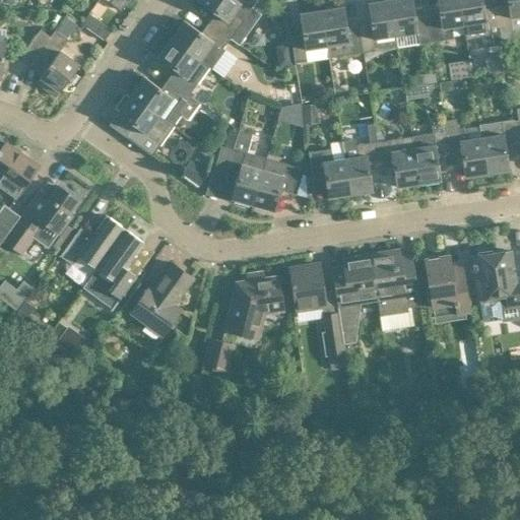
[(128,0),(113,0),(111,3),(121,10),(128,0)]
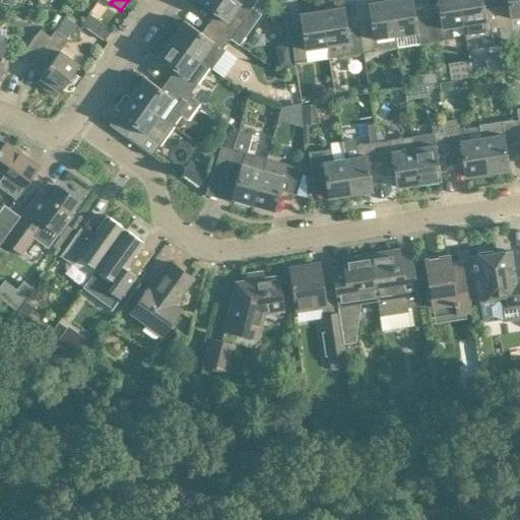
[(198,0),(198,1),(215,13),(208,23),(230,39),(240,46),(247,35),(244,33),(257,14),(251,10),(257,0),(198,0)]
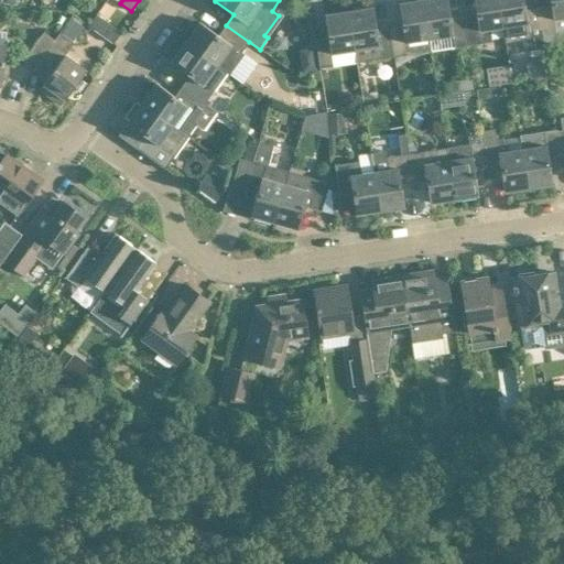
[(430,39),(423,0),(422,0),(399,3),(402,26),(390,29),(394,57),(408,55),(407,52),(431,49),(431,51),(432,51),(430,39)]
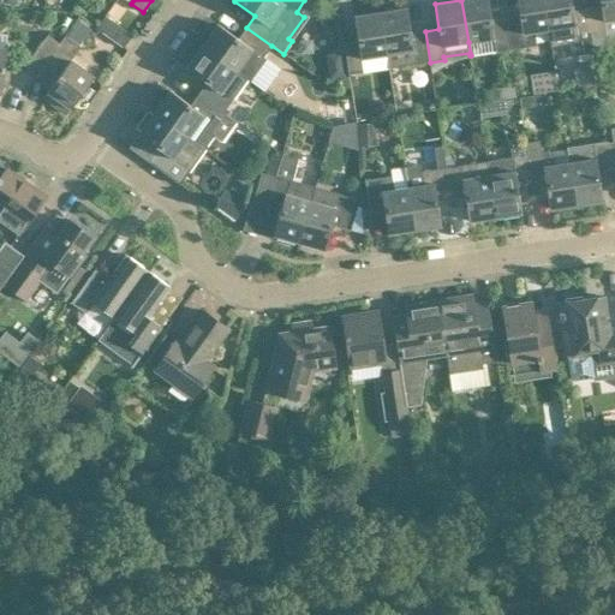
[(511,49),(506,18),(491,21),(488,0),(461,0),(469,42),(494,37),(496,52),(511,49)]
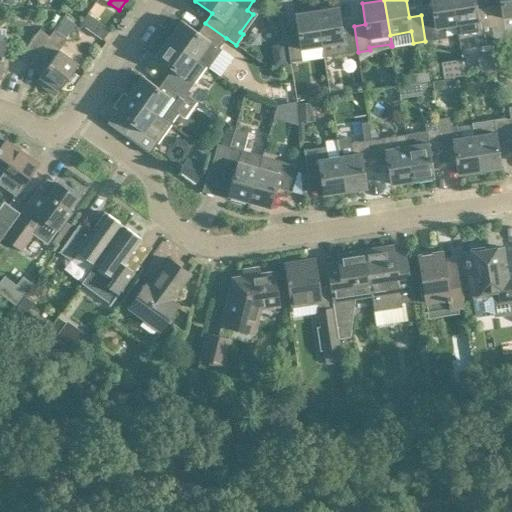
[(446,37),(444,26),(457,24),(452,0),(430,0),(432,14),(421,15),(425,41),(437,39),(446,37)]
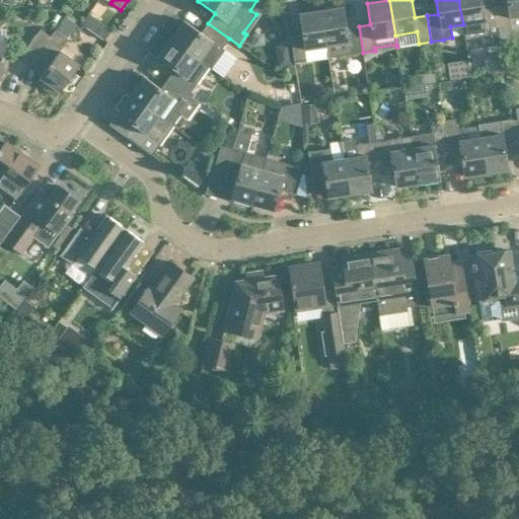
[(458,0),(463,24),(465,38),(480,35),(484,47),(501,44),(501,42),(499,31),(495,5),(490,6),(489,0),(458,0)]
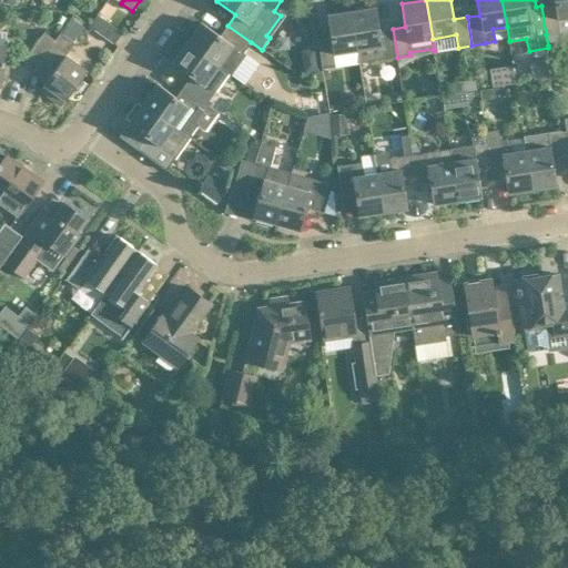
[(567,17),(567,0),(546,0),(547,4),(541,6),(546,34),(548,46),(561,43),(557,19),(567,17)]
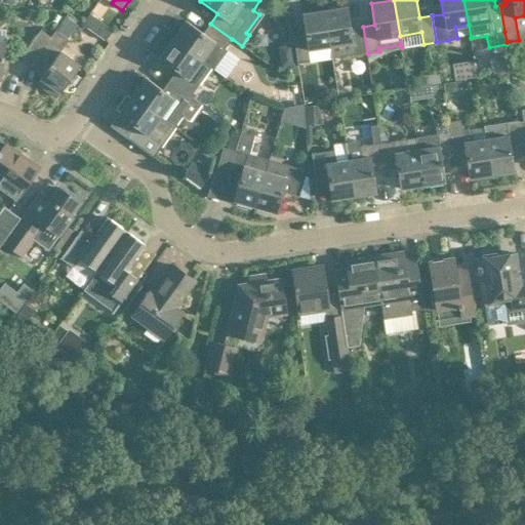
[(367,53),(363,27),(351,29),(348,7),(325,10),(330,46),(332,58),(367,53)]
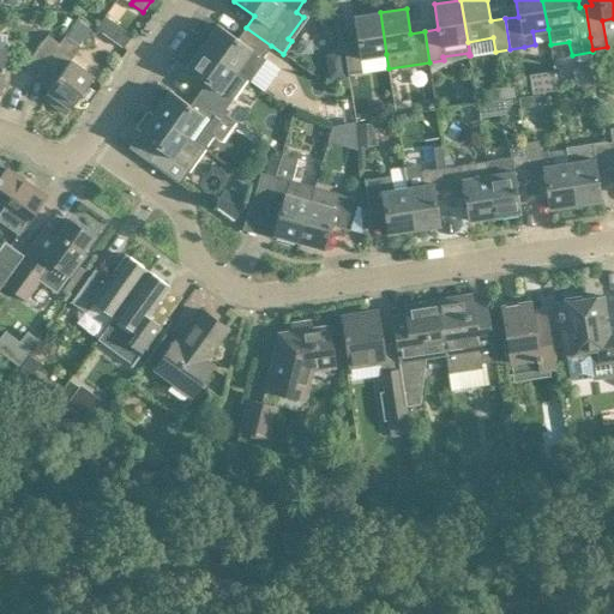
[(386,54),(380,12),(354,17),(357,41),(343,43),(349,74),(363,72),(361,58),(386,54)]
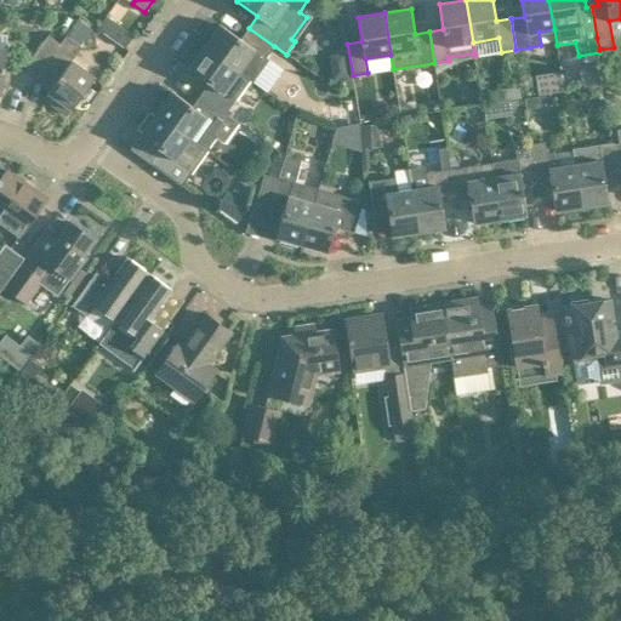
[(98,28),(106,34),(125,49),(135,36),(107,16),(98,28)]
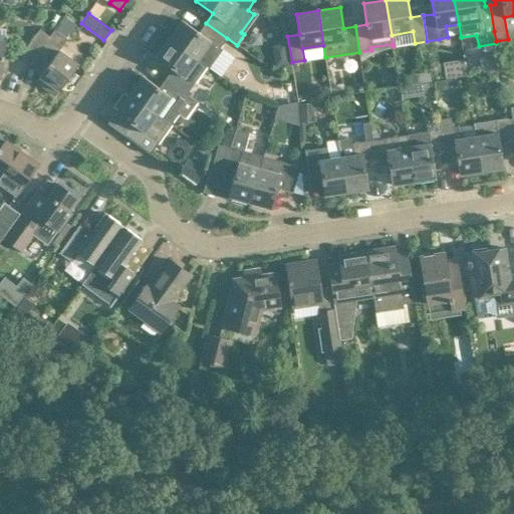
[(227,38),(206,23),(199,32),(182,20),(169,38),(198,58),(207,65),(210,67),(222,49),(220,48),(227,38)]
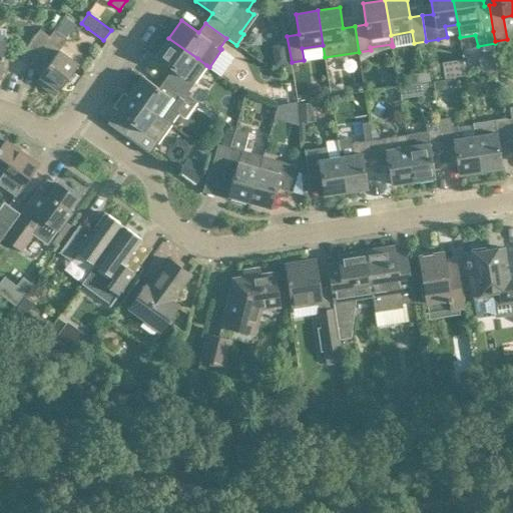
[(46,41),(47,41),(50,36),(40,29),(24,51),(34,58),(46,41)]
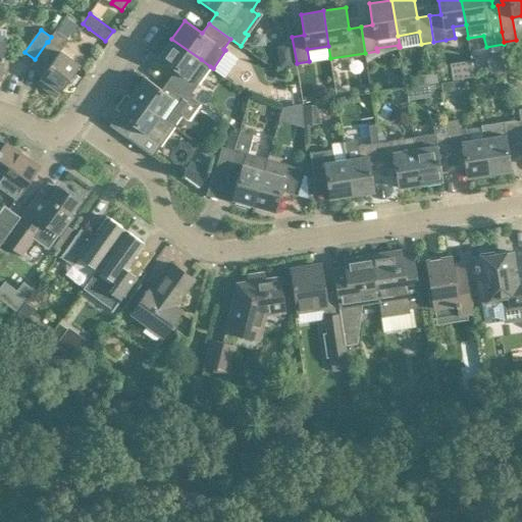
[(56,30),(51,37),(48,42),(47,42),(35,59),(31,64),(44,73),(37,83),(56,97),(80,65),(61,52),(69,40),(56,30)]
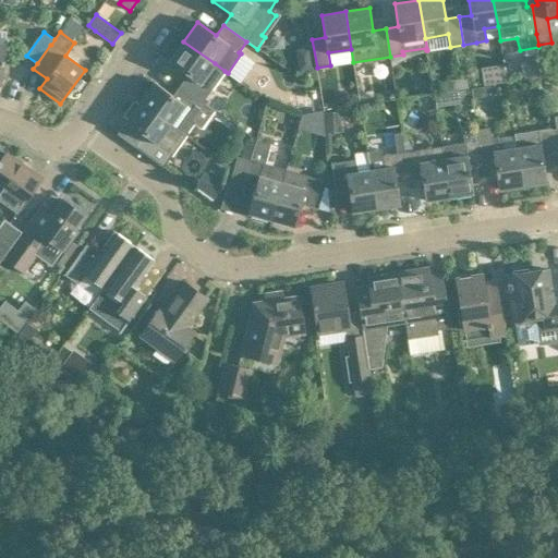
[(183,41),(169,61),(187,74),(180,85),(204,101),(211,91),(225,71),(215,63),(183,41)]
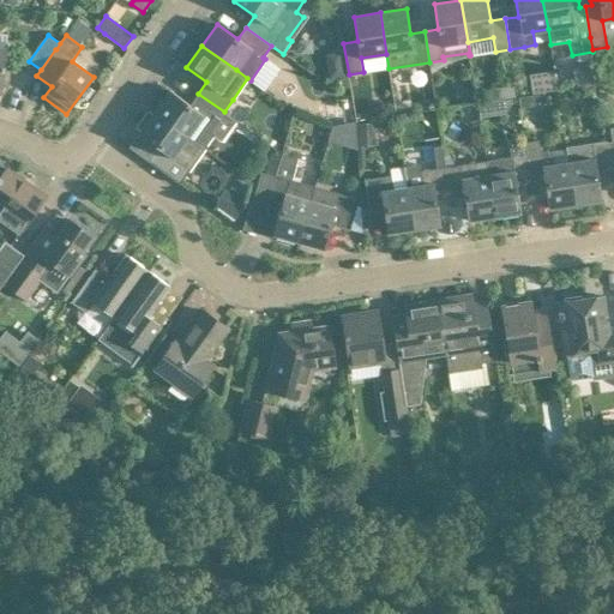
[(10,82),(11,67),(5,66),(6,53),(6,48),(0,48),(0,94),(2,95),(4,82),(10,82)]
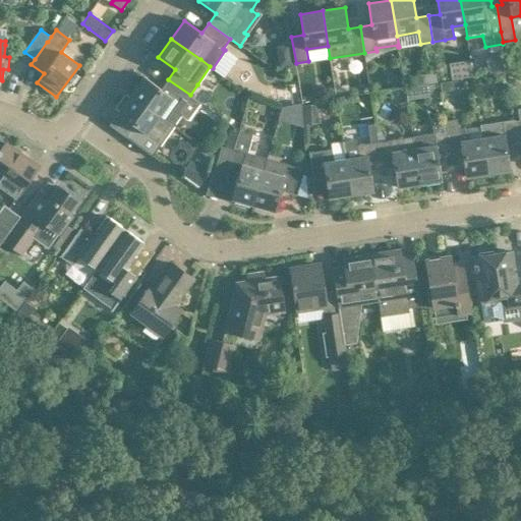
[(5,45),(4,56),(9,57),(12,57),(12,46),(5,45)]
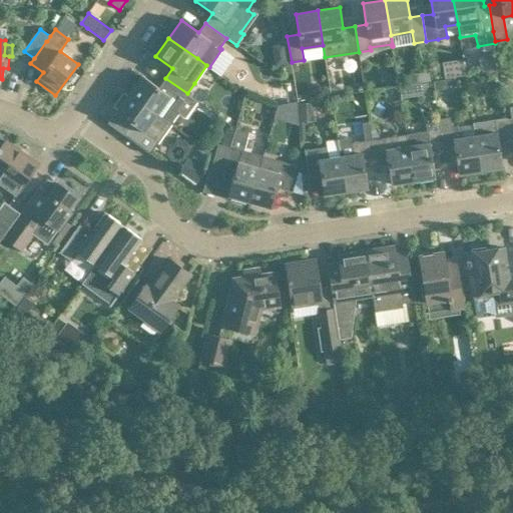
[(187,93),(165,78),(159,87),(142,75),(129,93),(162,117),(167,121),(167,120),(171,123),(178,112),(183,106),(180,103),(187,93)]
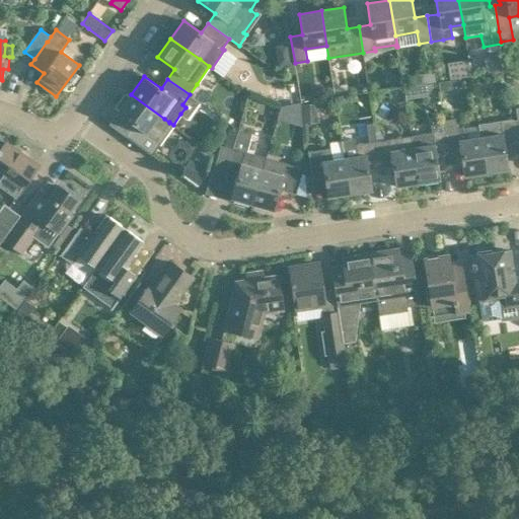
[(119,110),(118,113),(134,125),(127,136),(126,137),(152,156),(160,144),(159,137),(157,129),(164,119),(131,94),(129,96),(125,93),(115,107),(119,110)]
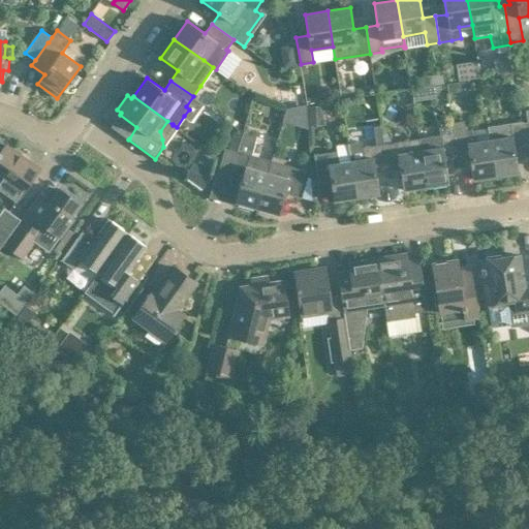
[(496,176),(490,141),(478,142),(472,130),(466,131),(464,121),(452,122),(453,125),(458,160),(469,158),(473,180),(496,176)]
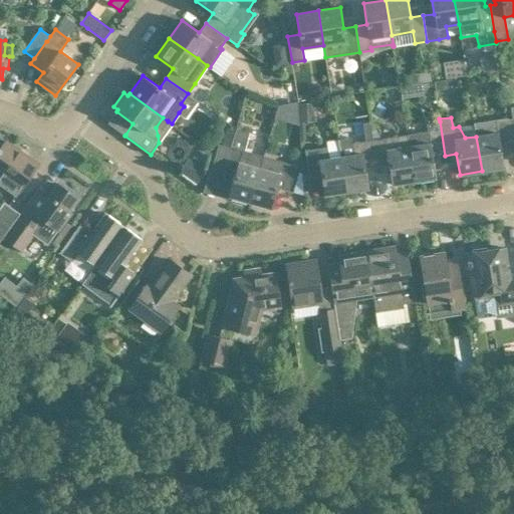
[(512,145),(508,119),(474,124),(476,137),(482,171),(504,168),(501,147),(512,145)]
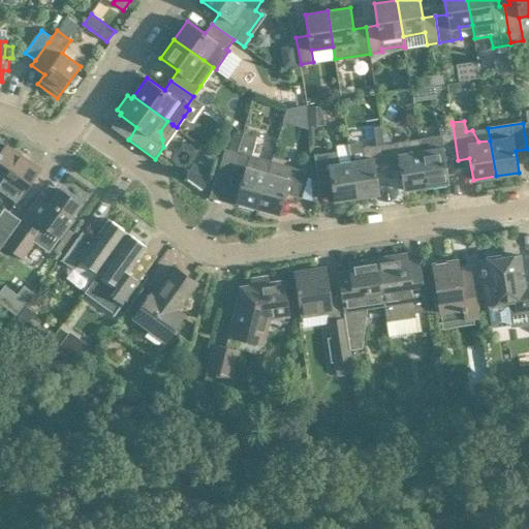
[(361,142),(348,143),(351,161),(356,197),(379,194),(376,173),(389,170),(384,144),(383,144),(380,125),(373,127),(376,146),(361,148),(361,142)]
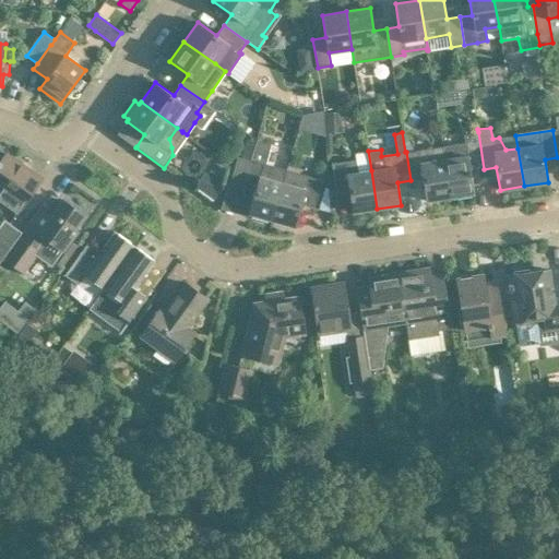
[(442,146),(450,198),(475,193),(471,170),(484,169),(478,132),(465,134),(466,143),(442,146)]
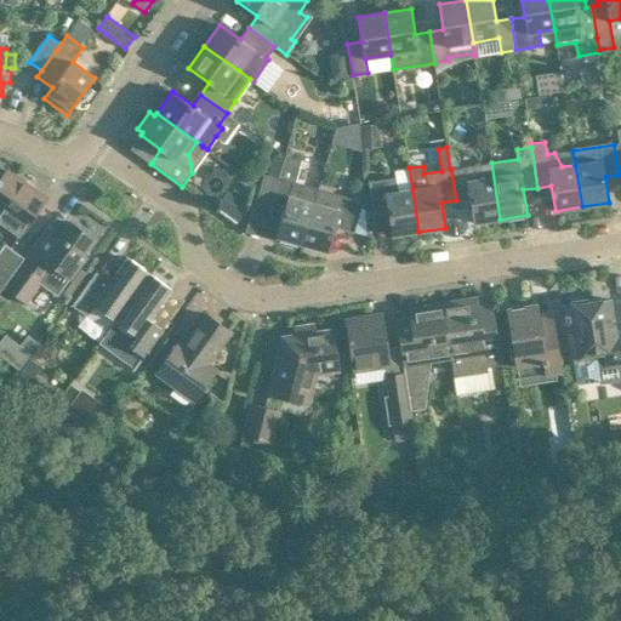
[(274,154),(268,176),(278,178),(285,155),(278,153),(278,155),(274,154)]
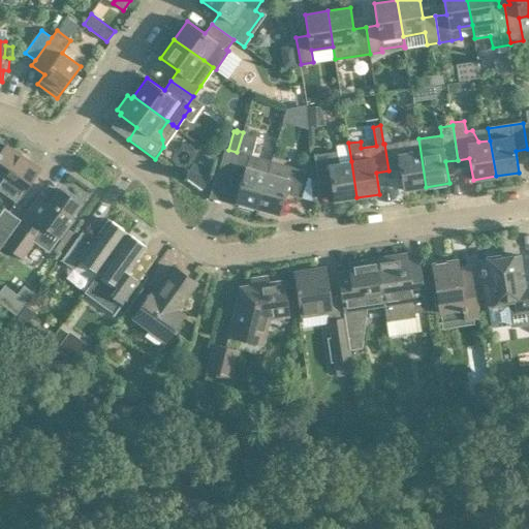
[(237,152),(229,178),(242,181),(236,201),(257,208),(271,161),(251,156),(256,135),(243,132),(237,152)]
